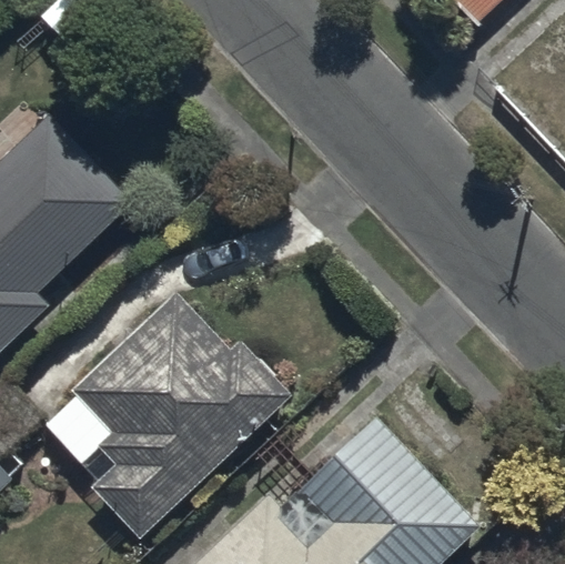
[(450,0),(478,31),(512,0),(450,0)]
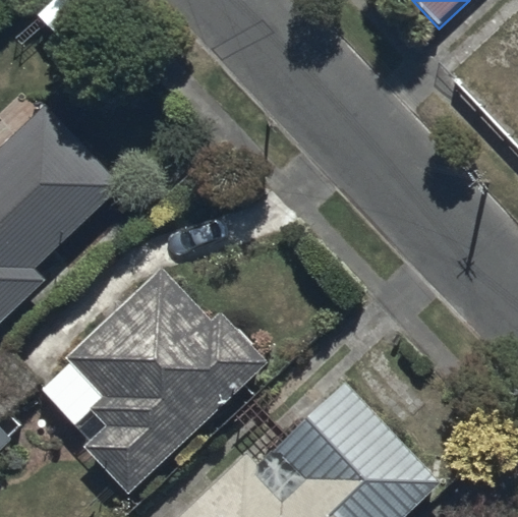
[(0,321),(47,280),(34,265),(121,189),(47,106),(0,147),(0,321)]
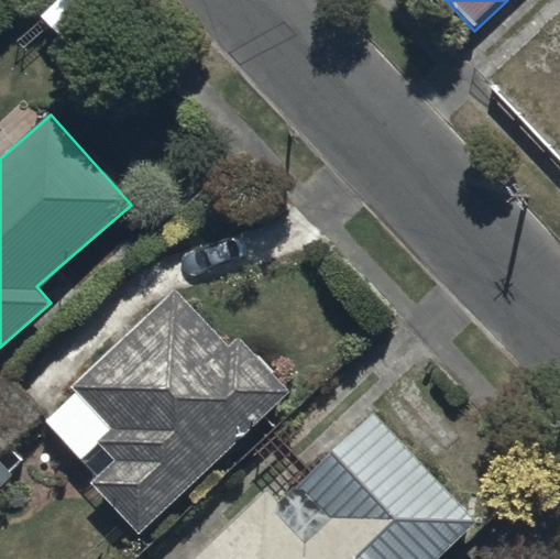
[(175,286),(68,383),(75,391),(44,419),(98,478),(90,484),(136,536),(289,396),(237,339),(229,346),(175,286)]
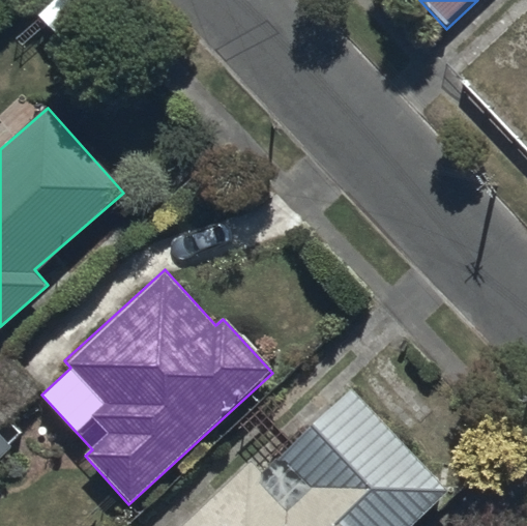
[(264,448),(180,525),(412,525),(448,493),(351,389),(275,461),(264,448)]
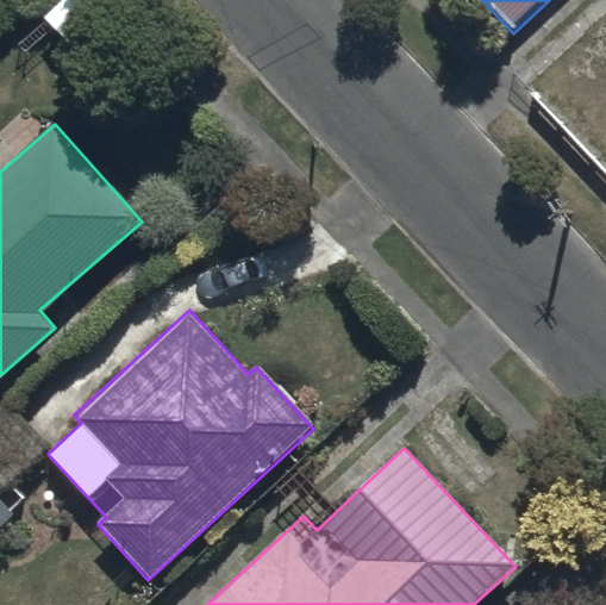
[(0,522),(10,513),(0,504),(0,522)]
